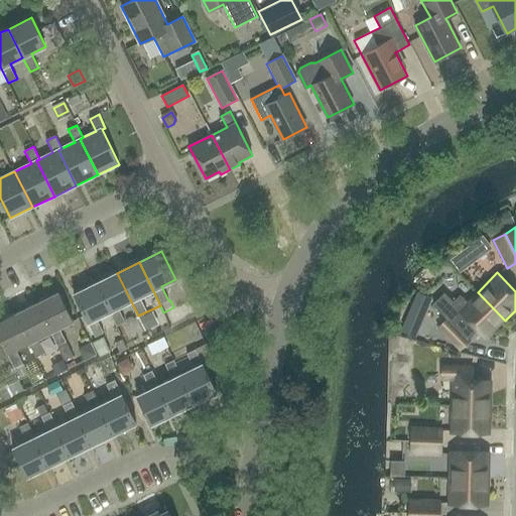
[(117,273),(96,283),(110,312),(117,327),(125,323),(118,307),(131,301),(117,273)]
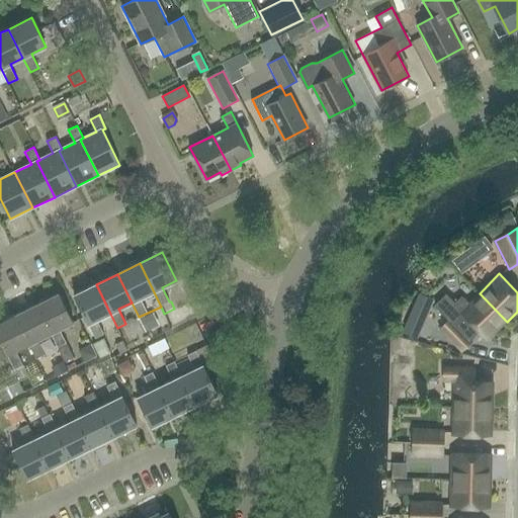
[(96,284),(74,295),(95,339),(104,334),(97,320),(110,314),(96,284)]
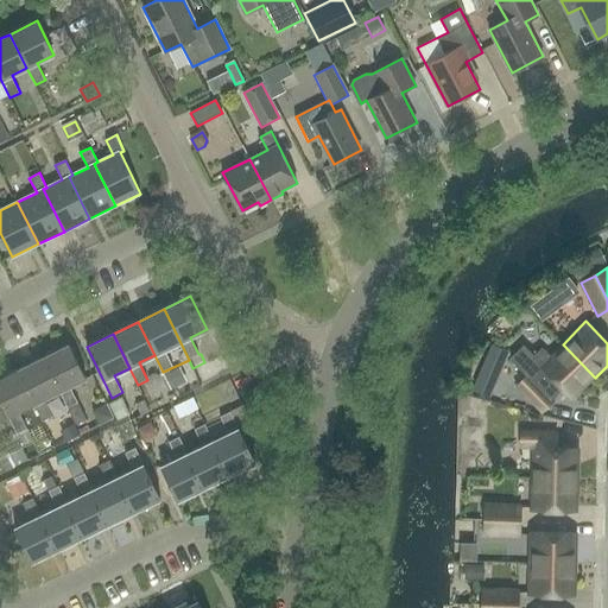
[(70,386),(86,379),(69,344),(43,358),(61,391),(59,392),(76,424),(86,419),(70,386)]
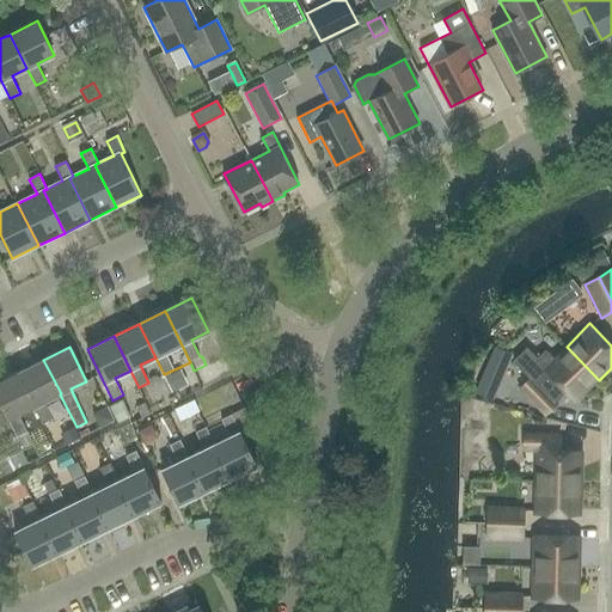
[(576,403),(599,380),(567,347),(555,357),(546,349),(538,357),(527,347),(513,361),(530,379),(518,390),(545,418),(560,404),(557,402),(565,392),(576,403)]
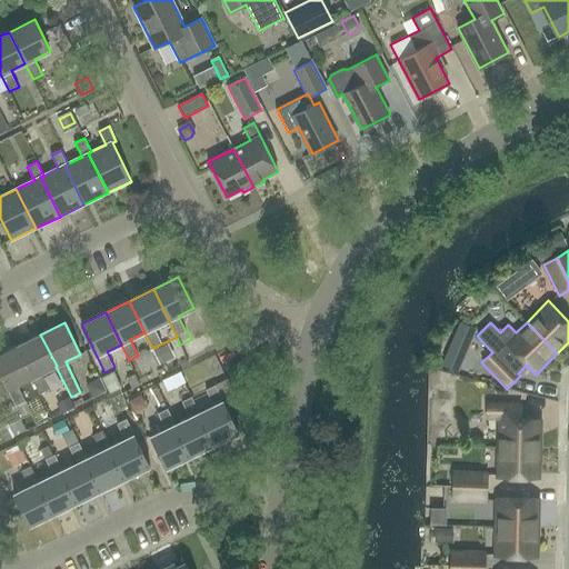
[(41,373),(56,367),(57,366),(40,335),(17,347),(22,358),(32,378),(40,395),(49,389),(41,373)]
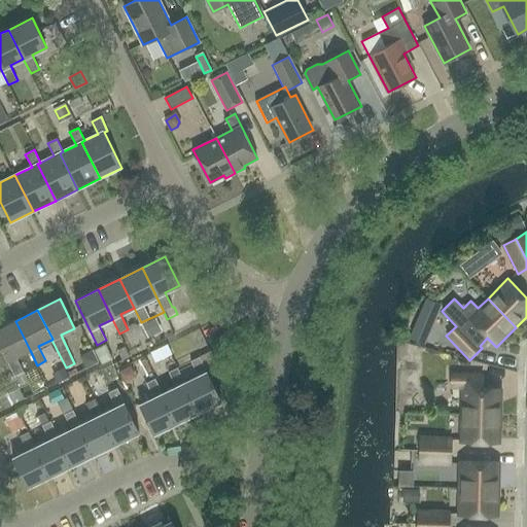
[(30,350),(21,331),(15,321),(0,328),(0,346),(14,376),(24,372),(16,357),(30,350)]
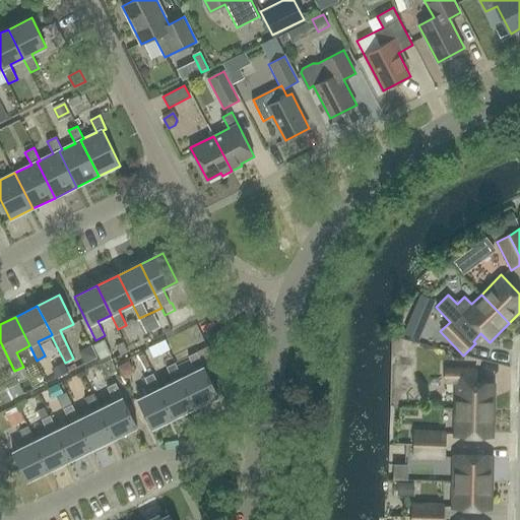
[(155,328),(150,318),(142,322),(147,332),(155,328)]
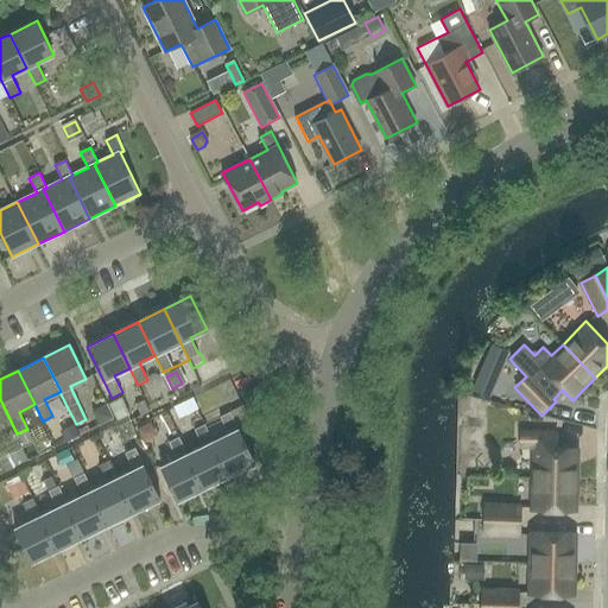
[(489,397),(496,381),(481,374),(474,391),(489,397)]
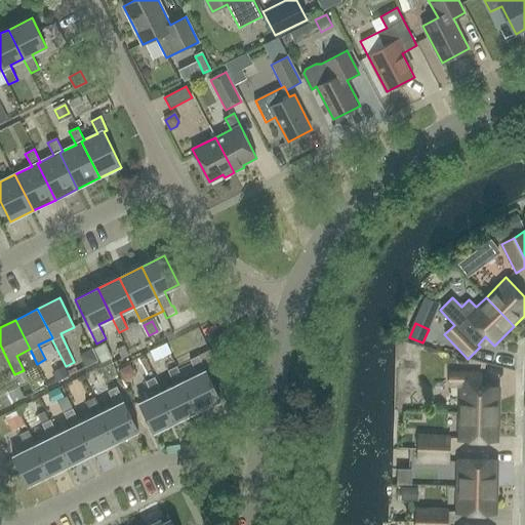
[(105,342),(93,349),(102,364),(113,358),(105,342)]
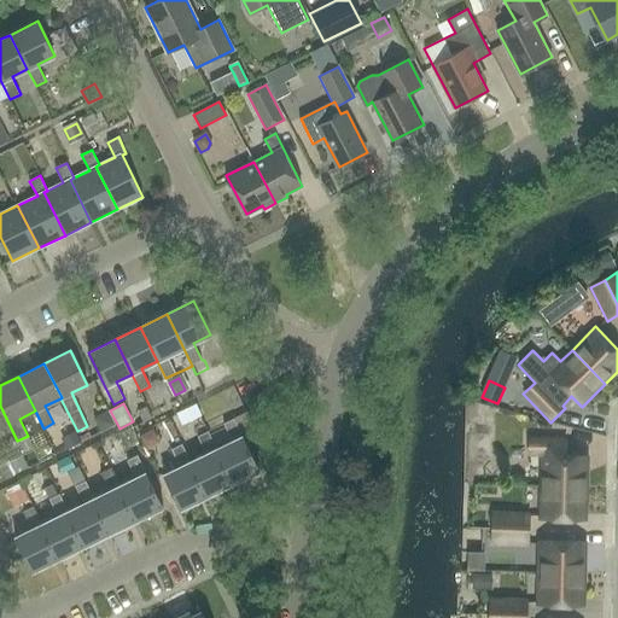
[(115,425),(108,413),(95,419),(101,432),(115,425)]
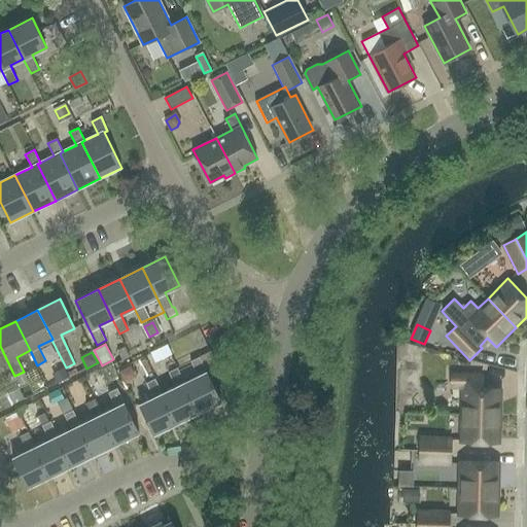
[(221,400),(200,356),(190,361),(198,376),(185,382),(200,412),(221,400)]
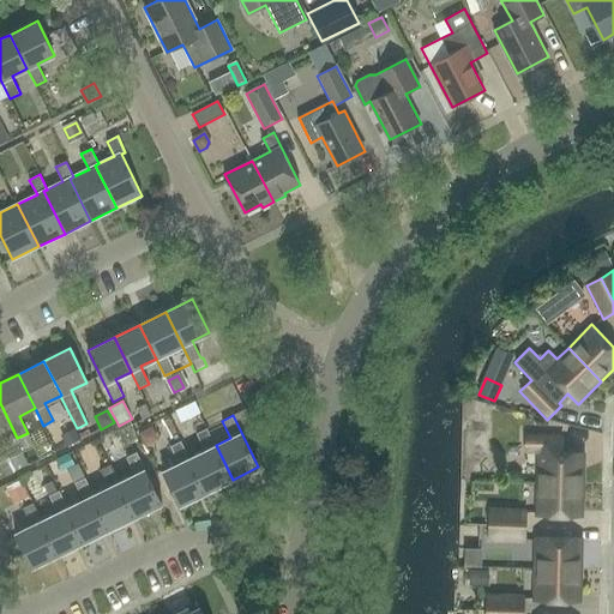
[(190,458),(206,492),(233,480),(216,445),(208,428),(197,433),(205,451),(190,458)]
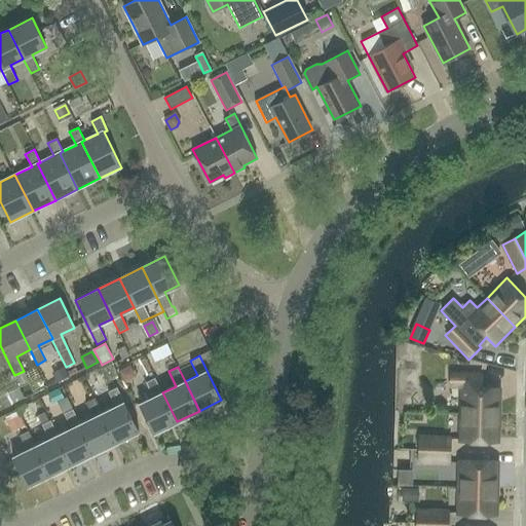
[(68,377),(65,371),(54,375),(58,382),(68,377)]
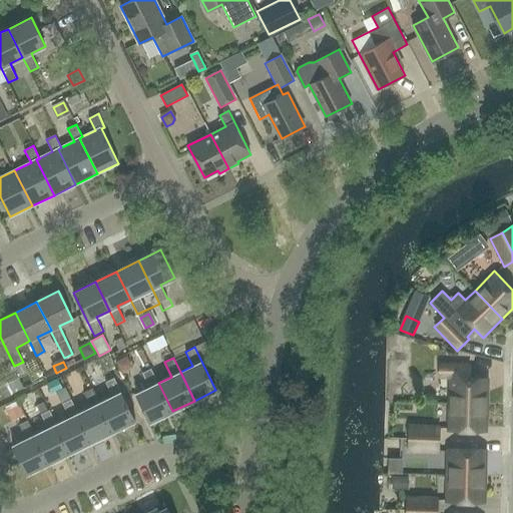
[(485,405),(486,378),(470,378),(470,365),(439,365),(439,377),(451,378),(451,404),(485,405)]
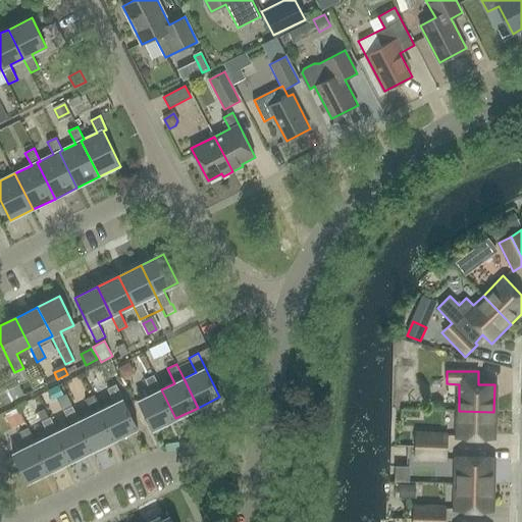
[(153,394),(139,401),(153,430),(175,418),(161,389),(154,375),(145,379),(153,394)]
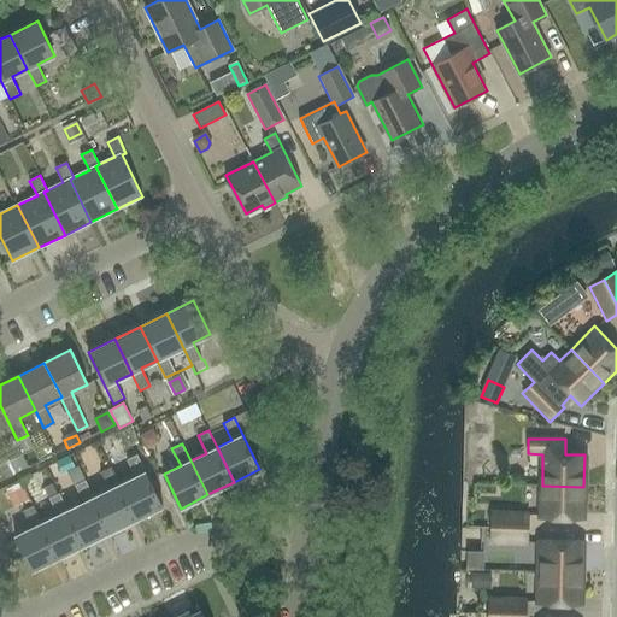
[(135,477),(121,485),(137,518),(163,506),(137,454),(127,459),(135,477)]
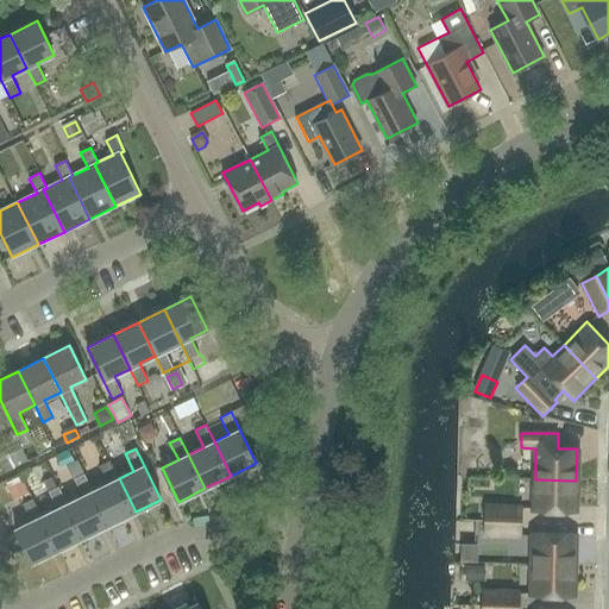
[(27,462),(23,451),(11,457),(16,468),(27,462)]
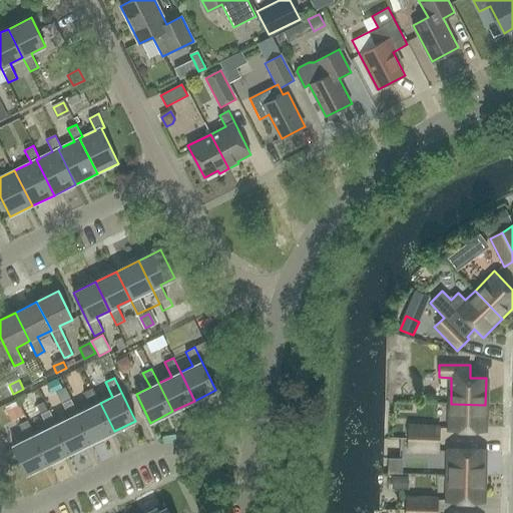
[(61,387),(58,380),(48,385),(51,392),(61,387)]
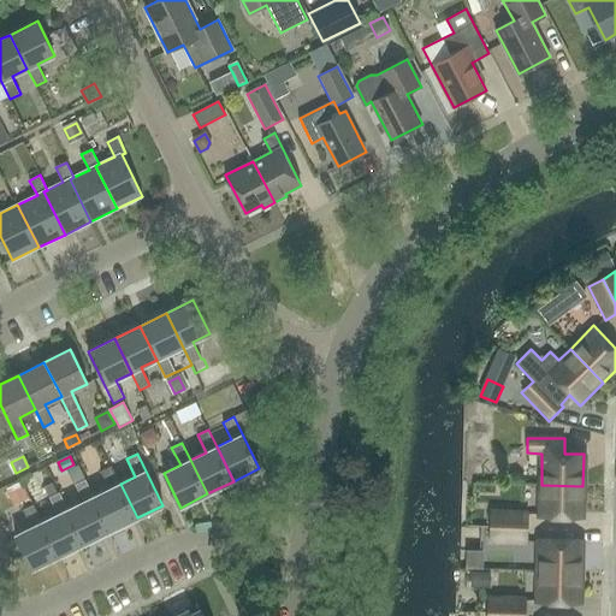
[(94,497),(111,531),(137,517),(120,484),(111,467),(101,472),(110,489),(94,497)]
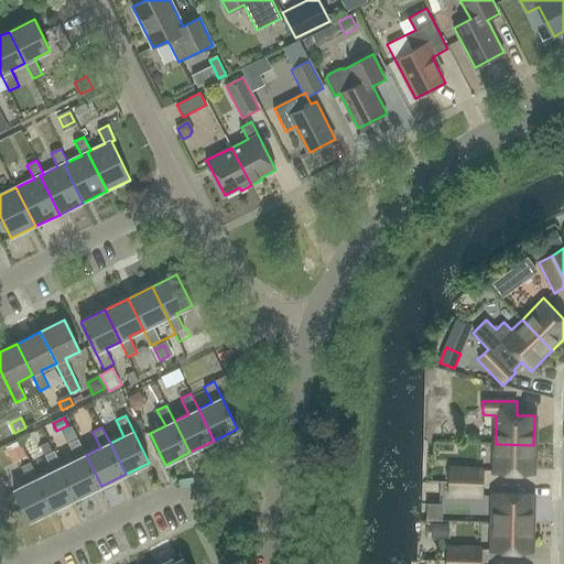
[(76,459),(63,466),(78,498),(101,486),(86,455),(78,438),(68,444),(76,459)]
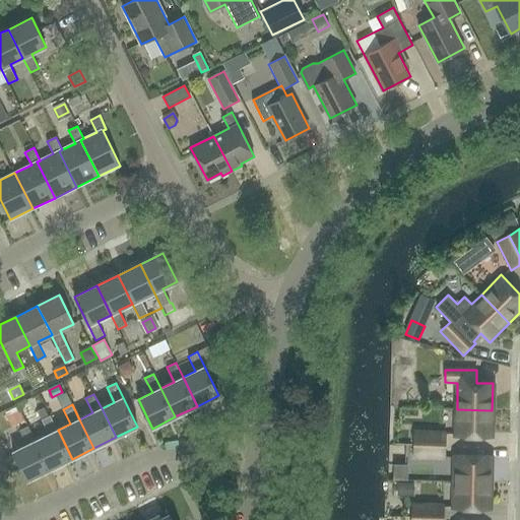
[(492,438),(492,410),(457,409),(456,437),(492,438)]
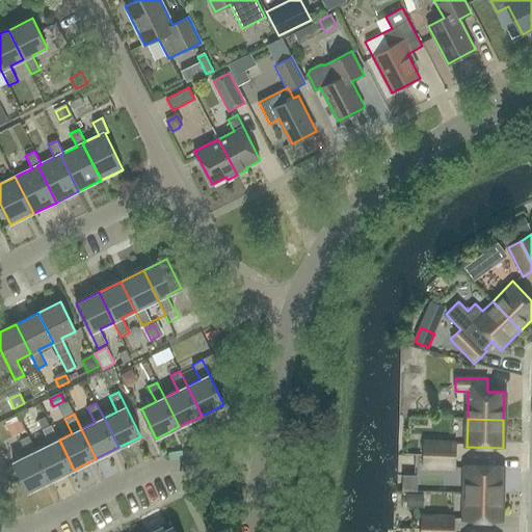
[(50,445),(36,451),(51,480),(74,470),(59,440),(51,425),(43,429),(50,445)]
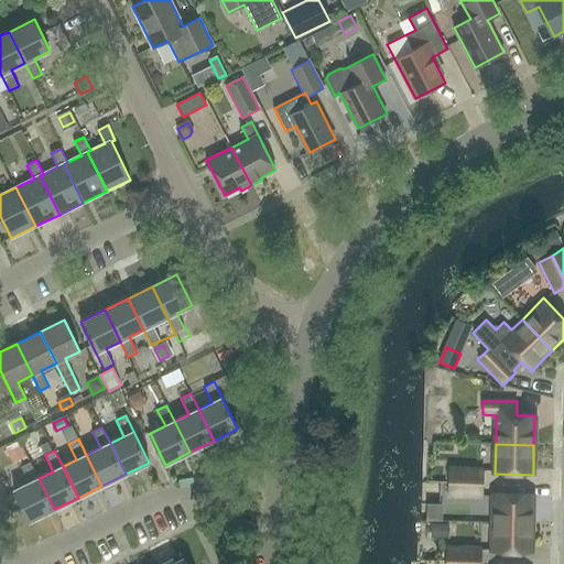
[(29,483),(14,490),(30,521),(54,509),(39,478),(31,463),(21,467),(29,483)]
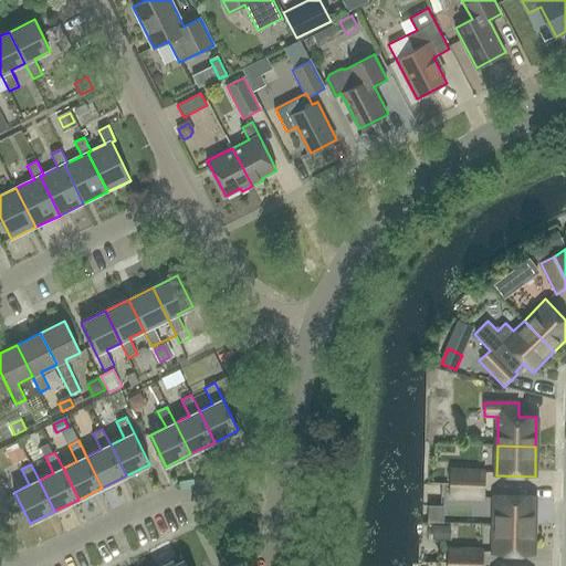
[(451,467),(450,483),(484,484),(485,484),(486,469),(451,467)]
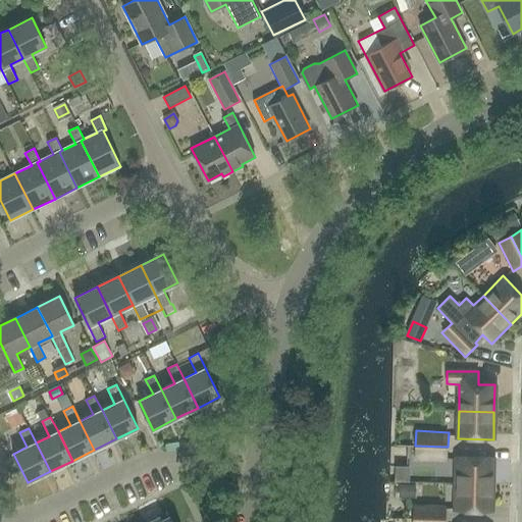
[(447,447),(415,446),(415,459),(447,460),(447,447)]
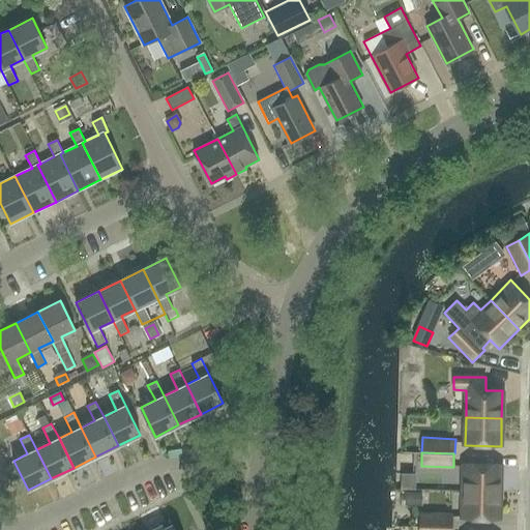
[(500,492),(500,464),(465,463),(464,491),(500,492)]
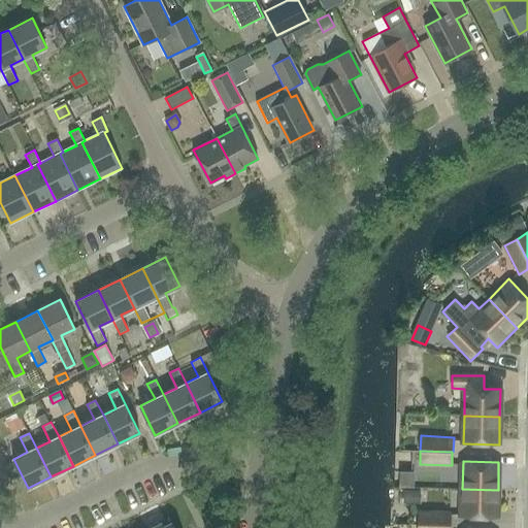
[(497,518),(498,490),(462,489),(461,517),(497,518)]
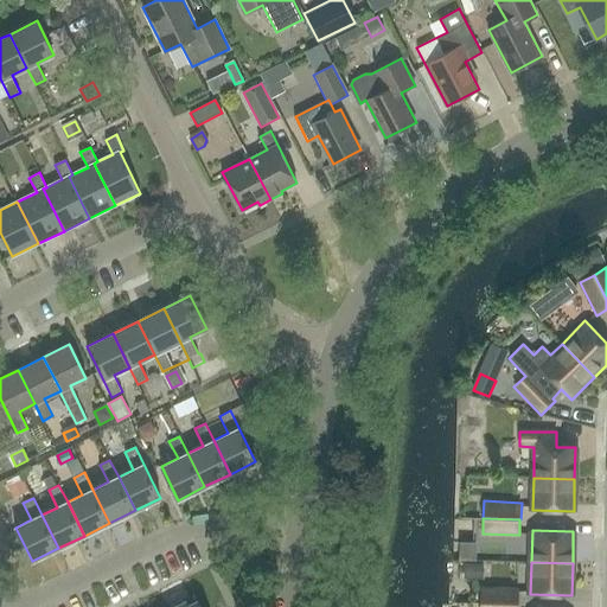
[(477,579),(478,564),(465,564),(464,577),(477,579)]
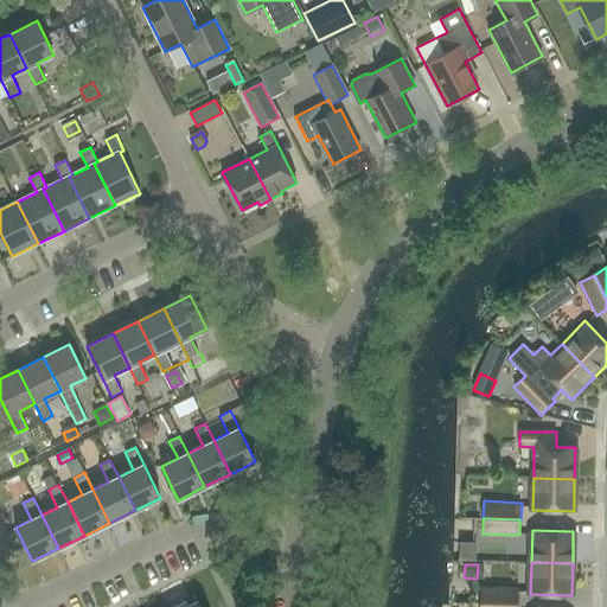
[(480,602),(518,604),(519,587),(481,586),(480,602)]
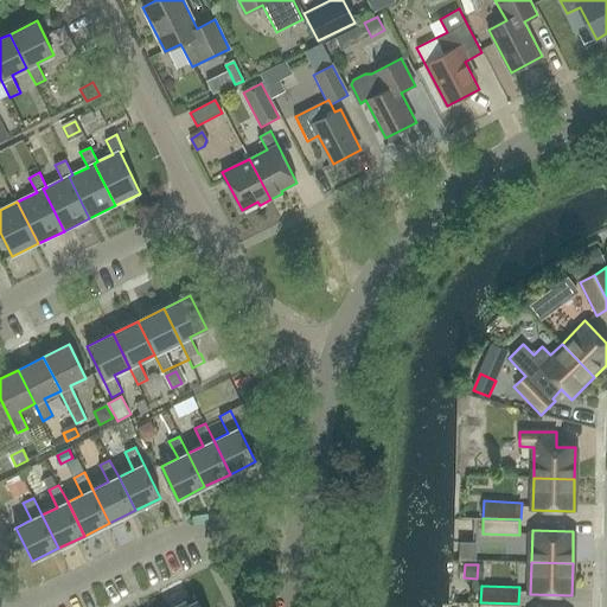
[(200,606),(196,596),(173,606),(216,606),(215,605),(211,606),(200,606)]
